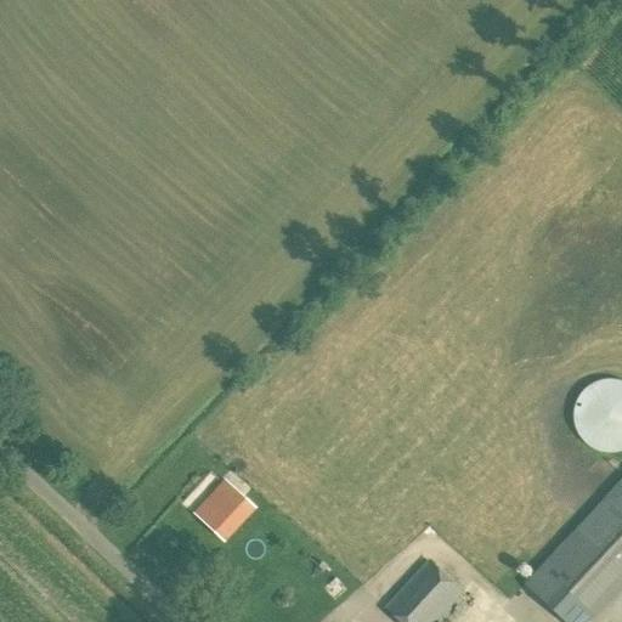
[(609,453),(612,453),(616,453),(618,452),(621,452),(621,451),(621,383),(618,382),(616,382),(612,380),(609,380),(606,380),(603,382),(600,382),(597,383),(594,384),(591,385),(588,388),(586,389),(583,391),(581,394),(580,396),(577,399),(576,402),(575,405),(574,408),(574,411),(572,414),(572,417),(572,420),(574,424),(574,427),(575,430),(576,433),(577,435),(580,439),(581,441),(583,444),(586,445),(588,447),(591,448),(594,451),(597,452),(600,452),(603,453),(606,453),(609,453)]
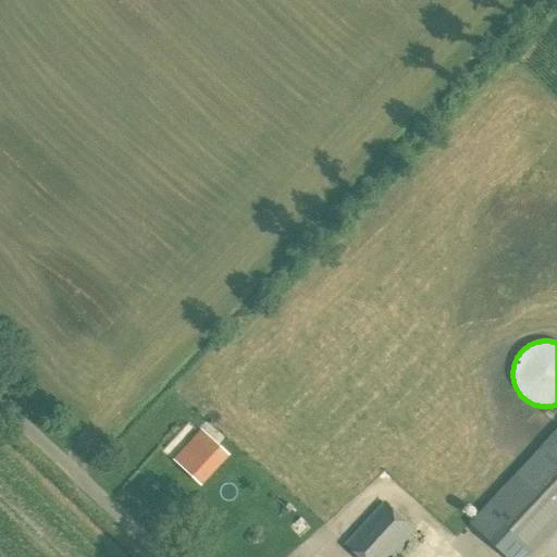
[(199,430),(174,457),(199,481),(225,453),(199,430)]
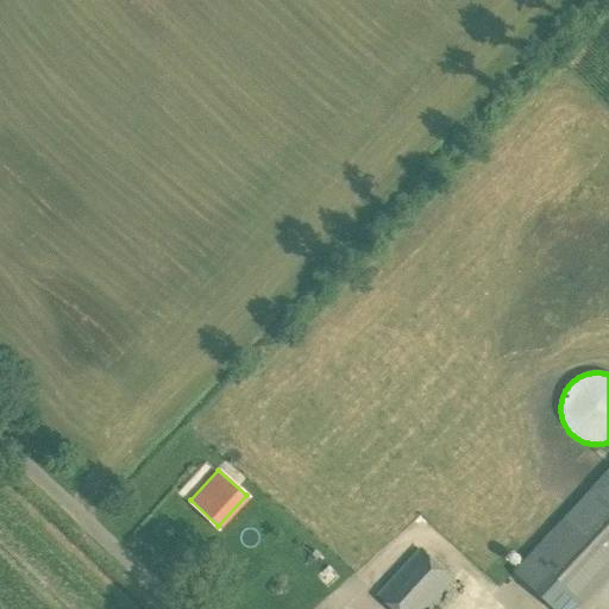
[(553,608),(577,608),(608,576),(608,471),(515,572),(553,608)]
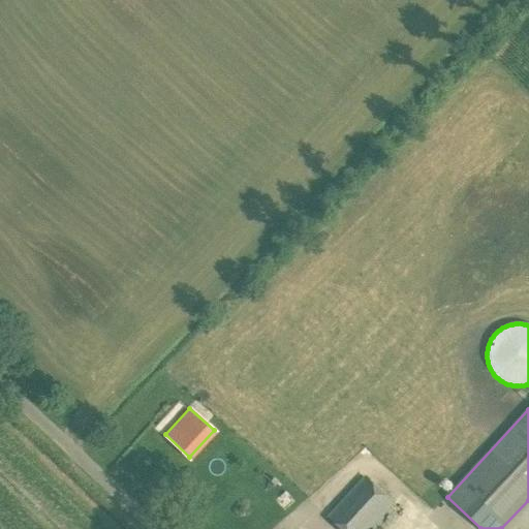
[(370,528),(394,504),(365,478),(329,519),(339,528),(370,528)]
